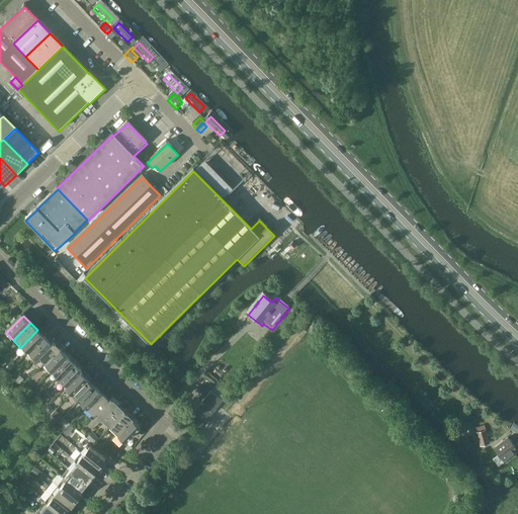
[(20,348),(28,354),(46,337),(37,330),(20,348)]
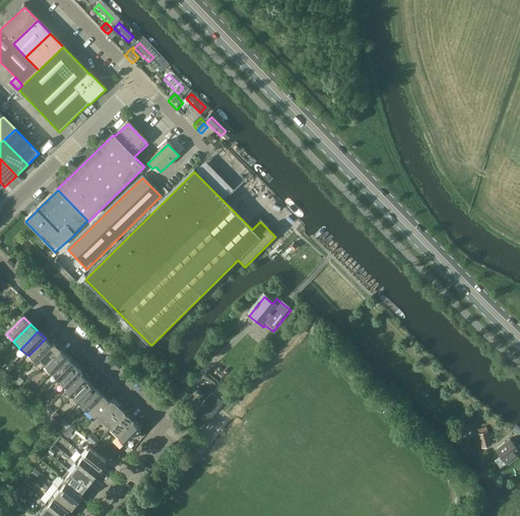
[(37,361),(37,362),(54,343),(52,344),(46,338),(28,356),(35,363),(37,361)]
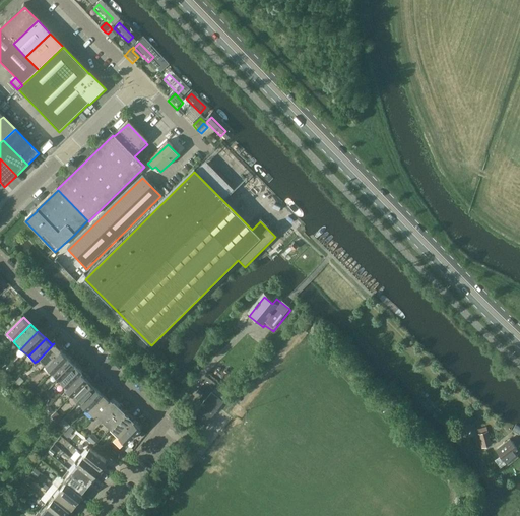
[(37,362),(45,369),(62,350),(54,343),(37,362)]
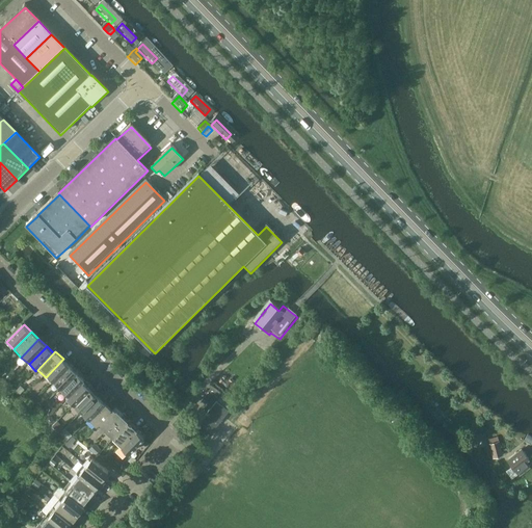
[(46,377),(53,385),(71,366),(63,359),(46,377)]
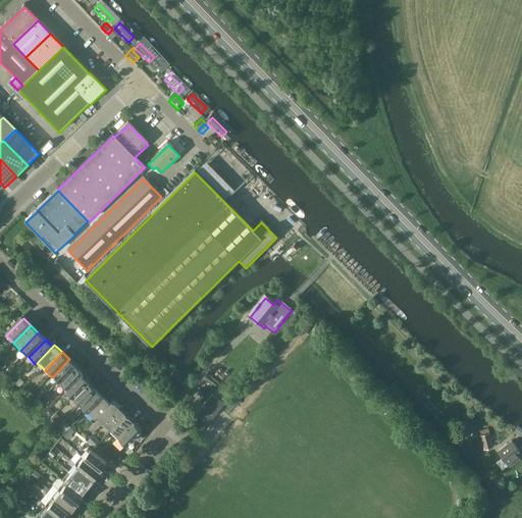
[(52,377),(59,384),(76,366),(69,359),(52,377)]
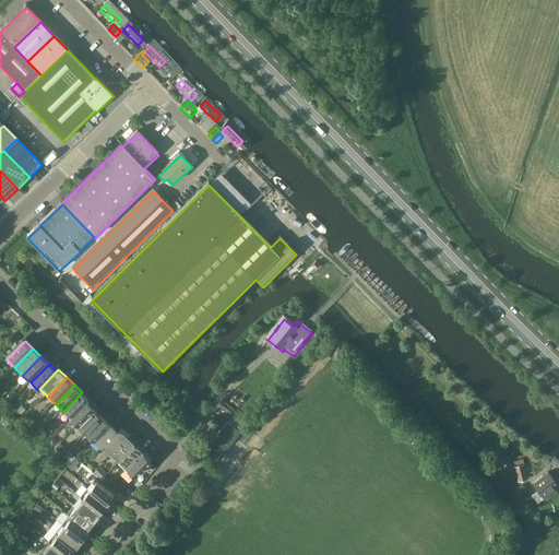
[(69,421),(69,422),(87,402),(87,401),(90,400),(82,392),(63,412),(71,418),(69,421)]
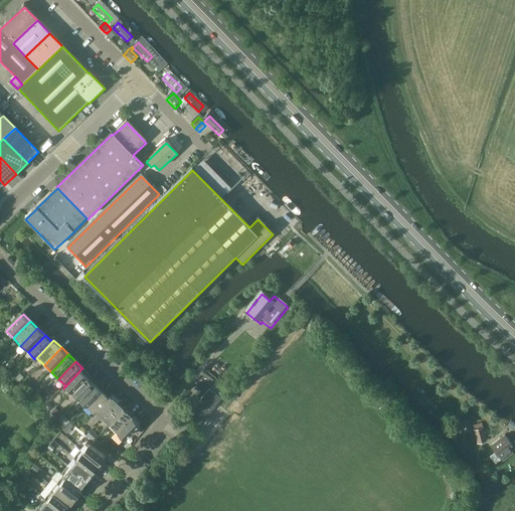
[(63,388),(70,395),(88,377),(80,370),(63,388)]
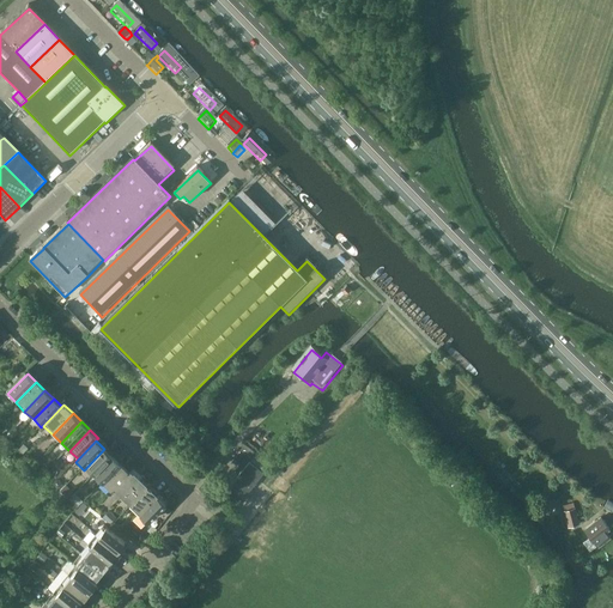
[(84,470),(93,479),(114,457),(104,449),(84,470)]
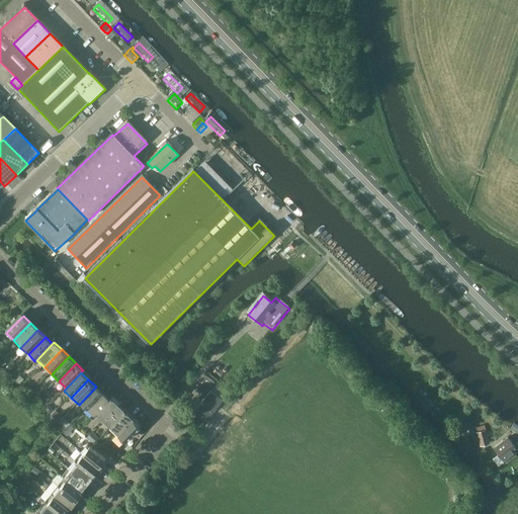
[(212,392),(214,388),(205,380),(202,384),(212,392)]
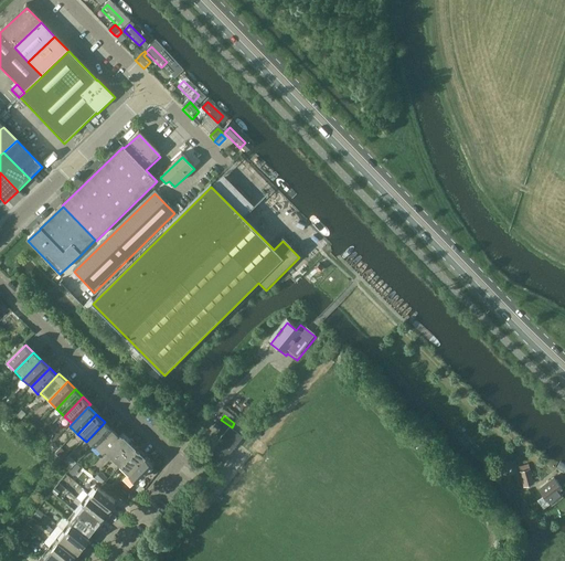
[(86,442),(94,450),(113,430),(105,422),(86,442)]
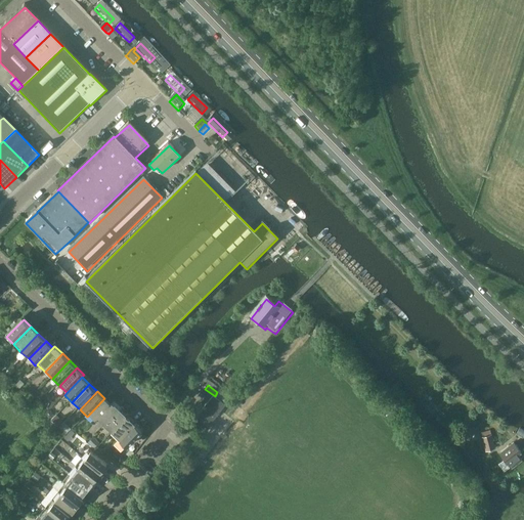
[(215,396),(224,404),(227,400),(218,393),(215,396)]
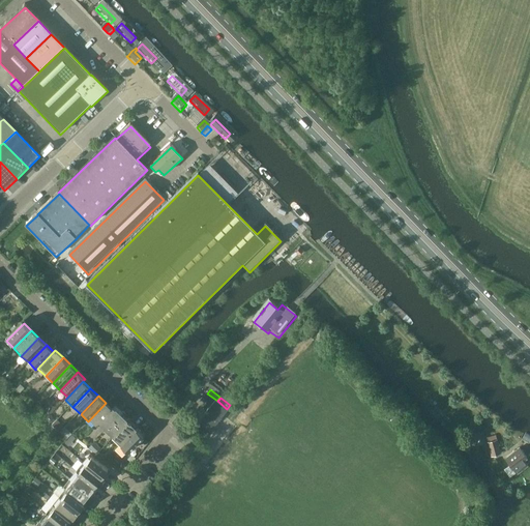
[(96,426),(97,427),(115,408),(114,408),(112,409),(106,403),(88,421),(94,428),(96,426)]
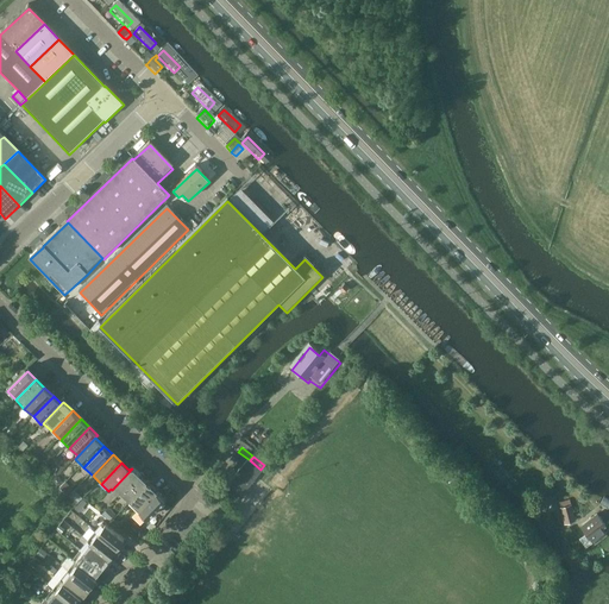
[(228,486),(242,497),(261,473),(246,463),(228,486)]
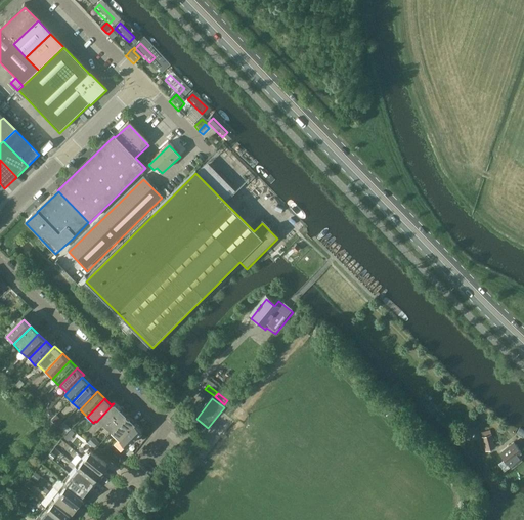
[(96,422),(102,429),(121,410),(114,403),(96,422)]
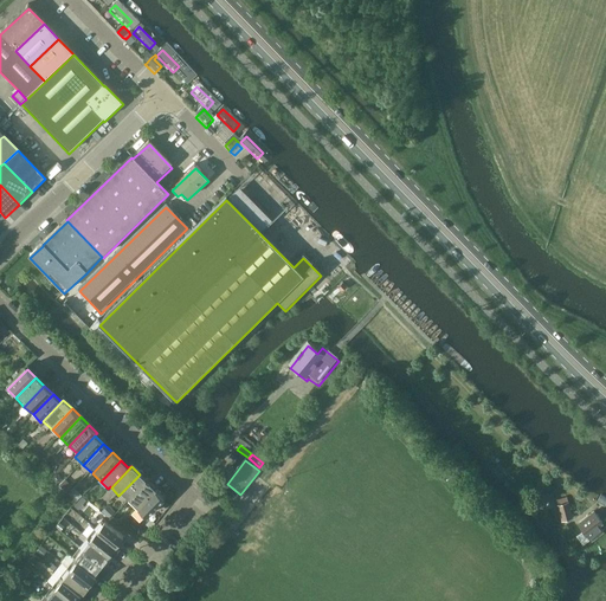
[(118,496),(128,504),(148,483),(140,475),(118,496)]
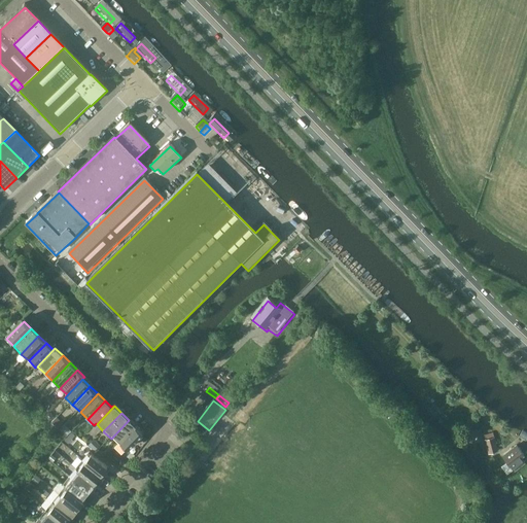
[(111,439),(118,446),(136,427),(129,420),(111,439)]
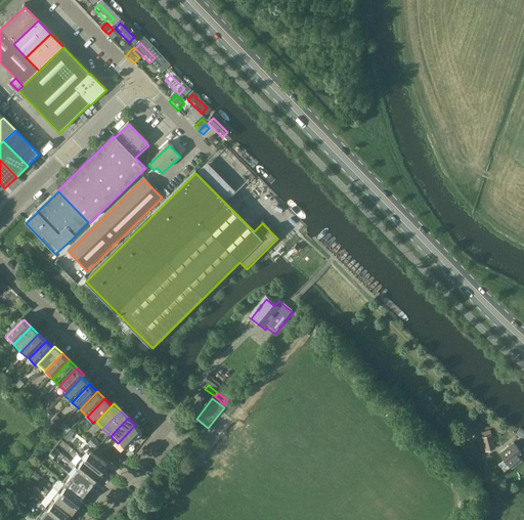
[(135,425),(118,443),(125,449),(142,432),(135,425)]
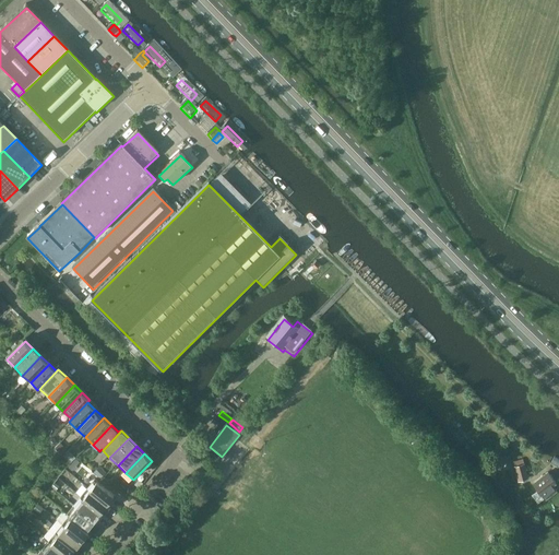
[(499,461),(501,473),(513,471),(511,459),(499,461)]
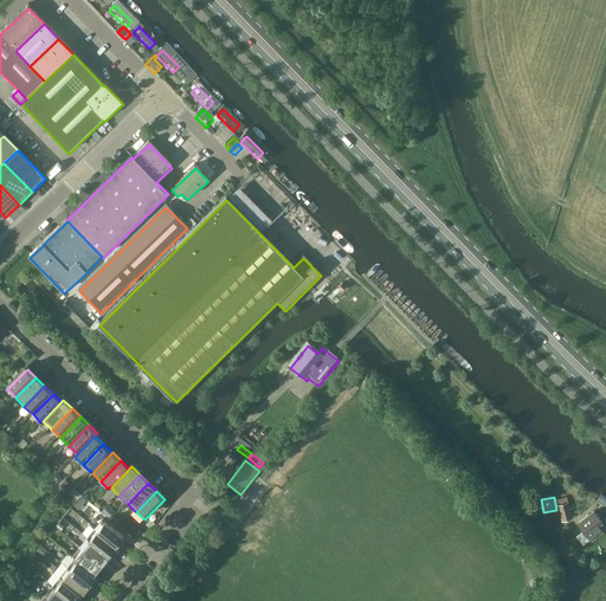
[(558,509),(562,525),(573,522),(568,506),(558,509)]
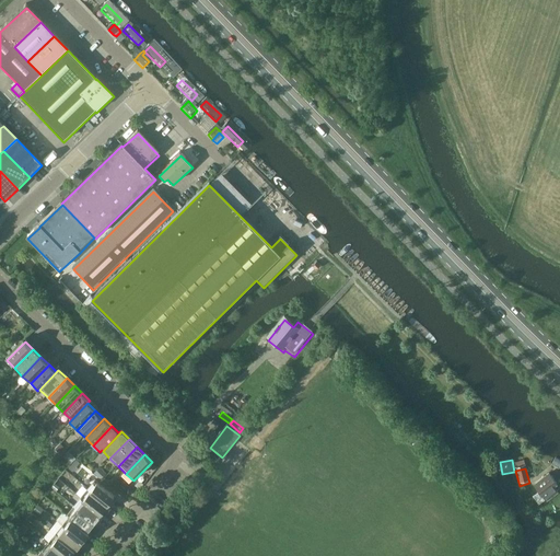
[(534,488),(546,504),(557,495),(552,489),(556,486),(548,477),(534,488)]
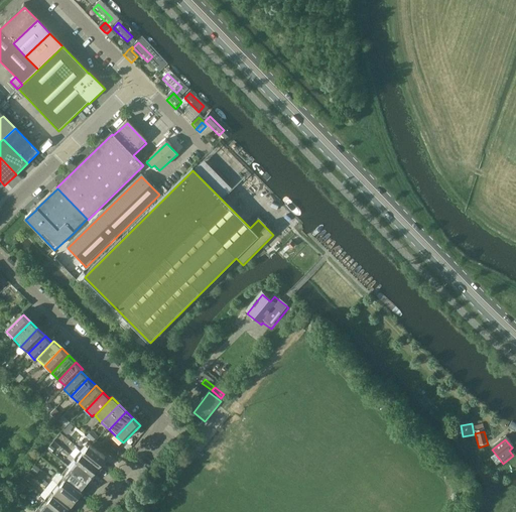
[(87,445),(81,453),(99,469),(106,461),(87,445)]
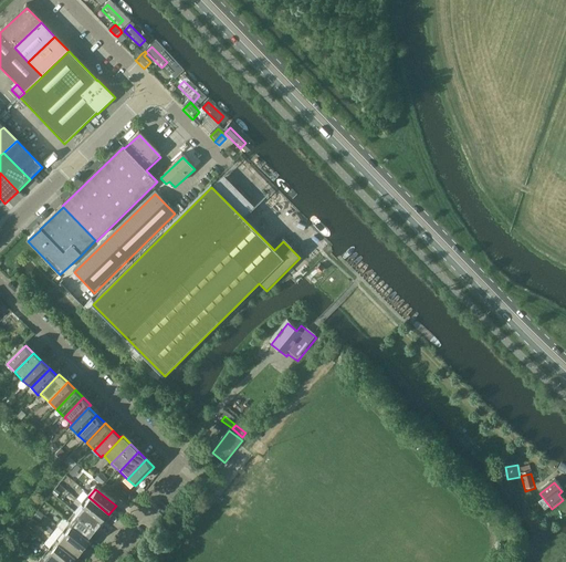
[(88,497),(81,506),(102,522),(108,514),(88,497)]
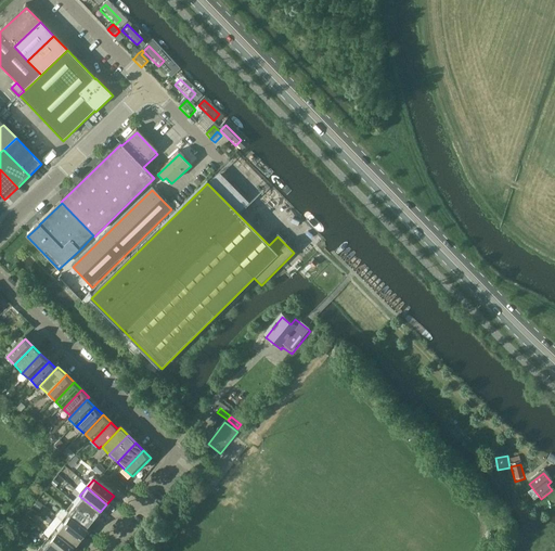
[(79,496),(73,504),(93,521),(100,512),(79,496)]
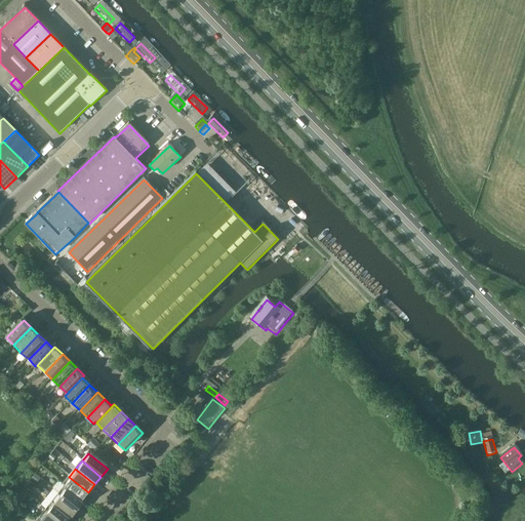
[(63,485),(65,486),(82,501),(88,492),(69,477),(63,485)]
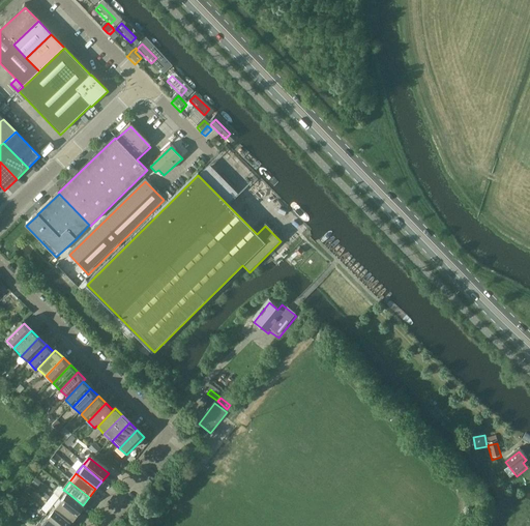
[(65,491),(58,499),(79,515),(85,507),(82,505),(83,505),(65,491)]
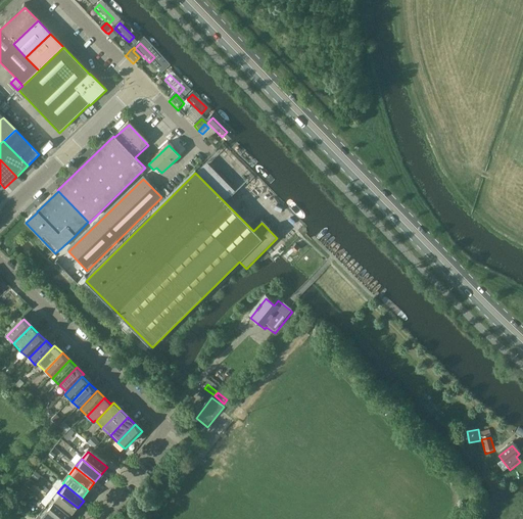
[(57,492),(51,501),(70,516),(78,508),(57,492)]
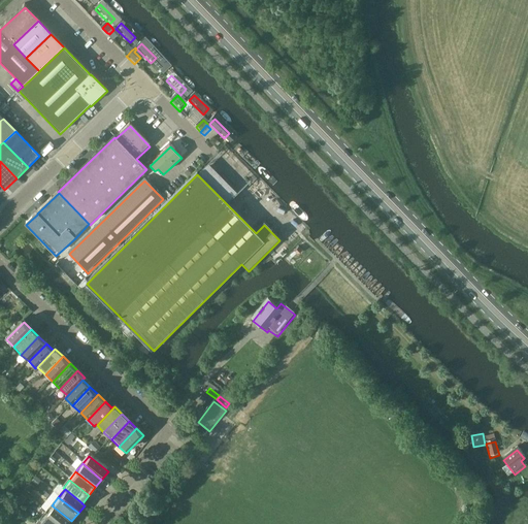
[(52,505),(45,514),(58,523),(69,523),(71,521),(52,505)]
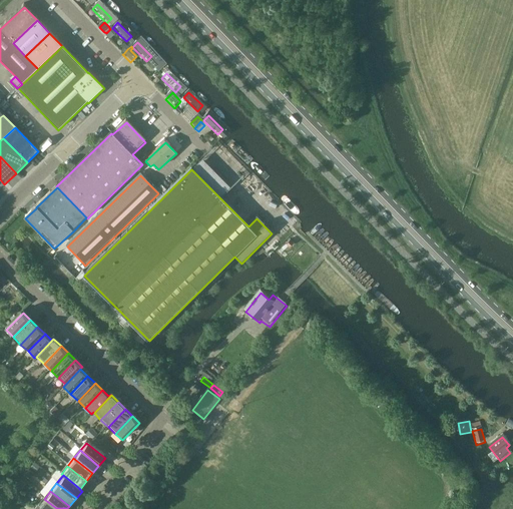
[(56,508),(44,499),(38,506),(36,505),(34,508),(56,508)]
